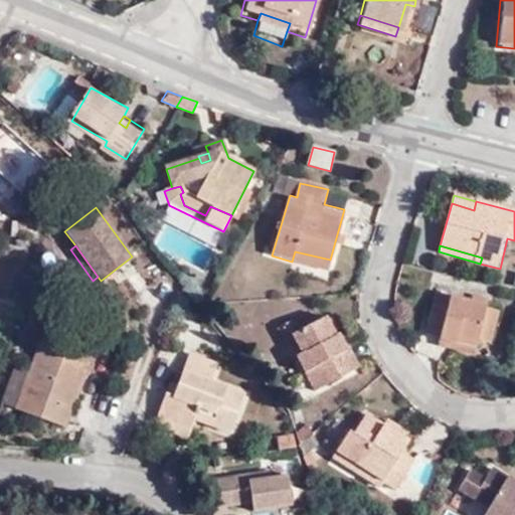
[(295,251),(292,262),(326,272),(330,260),(295,251)]
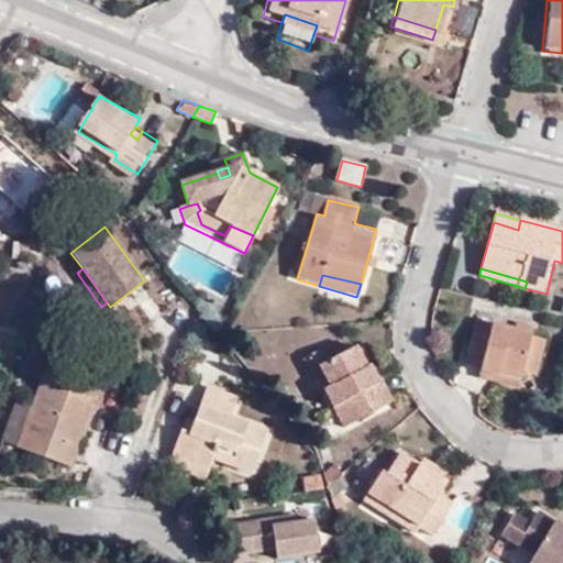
[(503,370),(523,375),(523,372),(531,339),(532,334),(476,321),(466,365),(482,367),(482,372),(501,377),(503,370)]
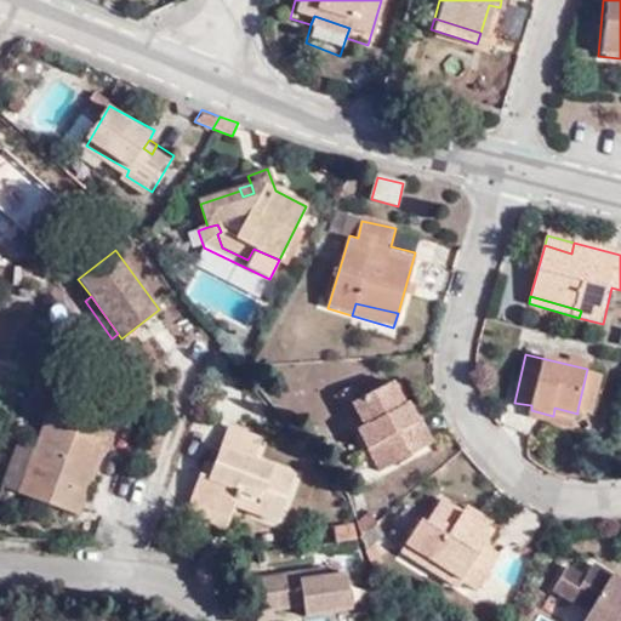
[(586,374),(577,410),(598,414),(605,380),(586,374)]
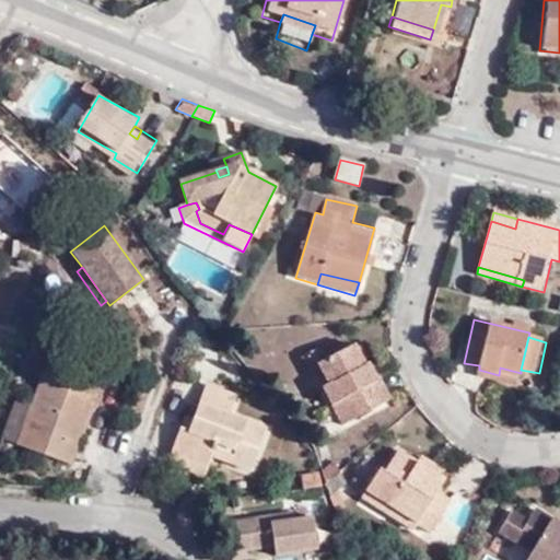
[(374,384),(380,381),(369,360),(363,364),(353,347),(326,363),(308,374),(321,393),(323,391),(343,426),(385,403),(374,384)]
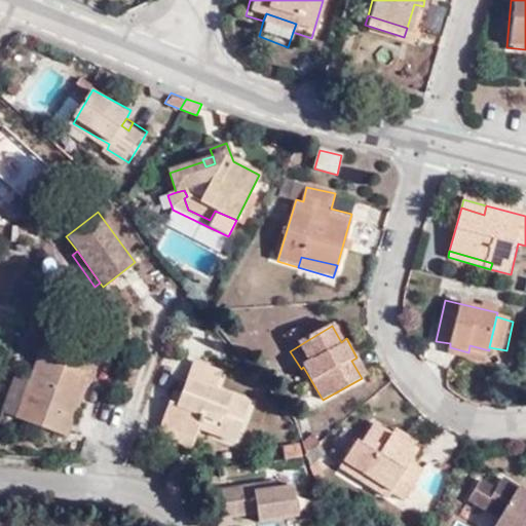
[(290,351),(306,341),(298,327),(282,336),(290,351)]
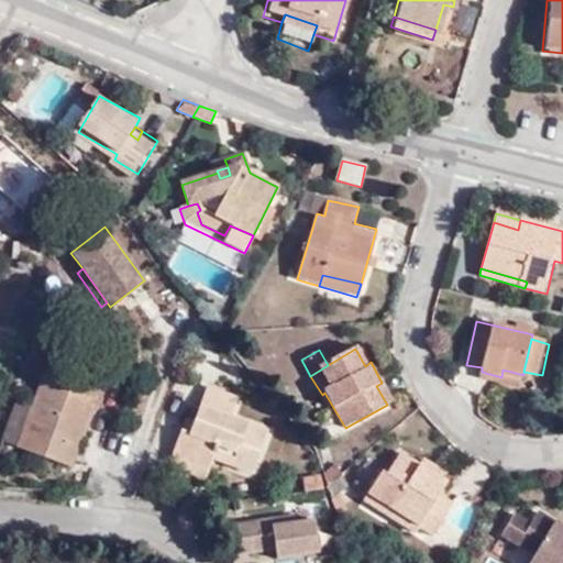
[(78,440),(83,441),(105,384),(72,371),(69,375),(52,368),(39,404),(22,445),(69,465),(78,440)]
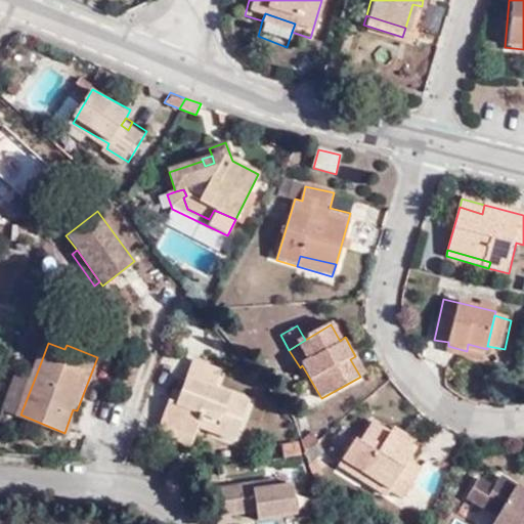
[(484,361),(487,349),(468,344),(467,351),(448,346),(448,353),(484,361)]
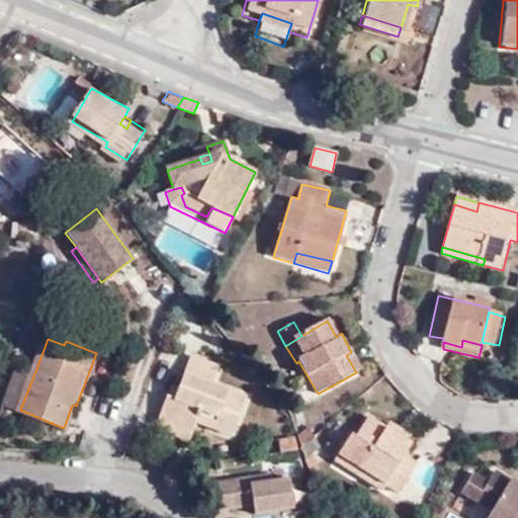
[(361,369),(351,352),(346,355),(356,372),(361,369)]
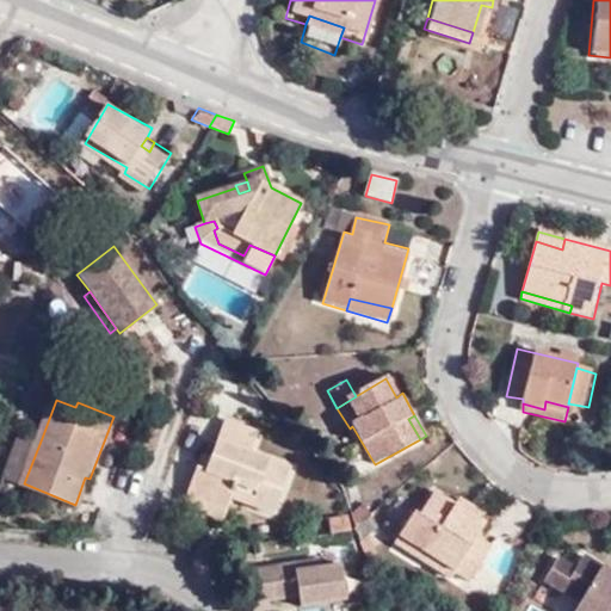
[(226,424),(211,461),(208,474),(199,470),(189,499),(228,514),(233,501),(276,519),(294,471),(253,456),(260,436),(226,424)]
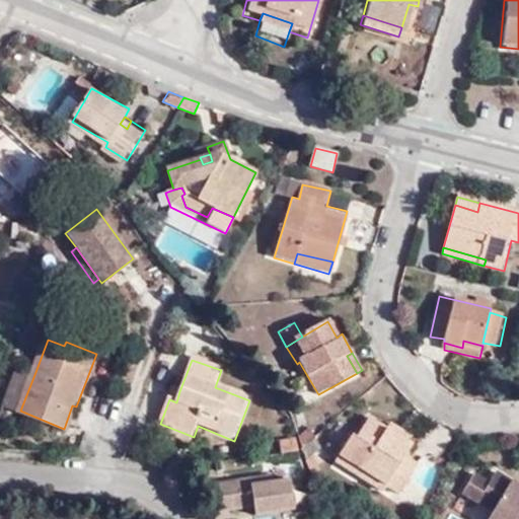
[(20,411),(35,372),(20,367),(6,404),(20,411)]
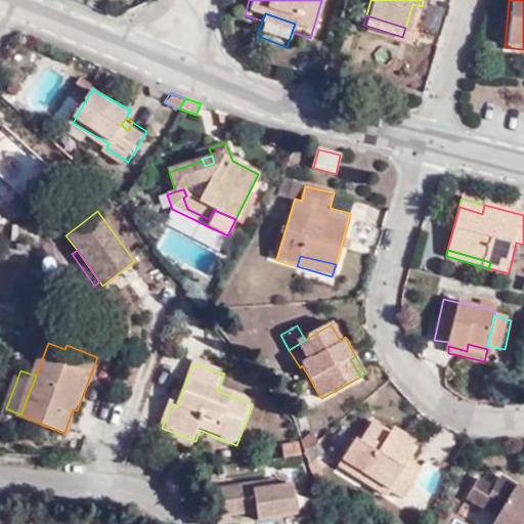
[(178,406),(181,395),(174,392),(171,403),(178,406)]
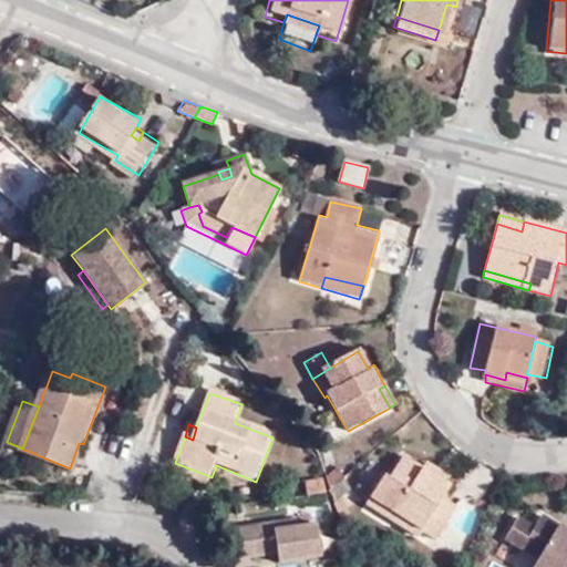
[(73,470),(83,444),(79,443),(70,468),(73,470)]
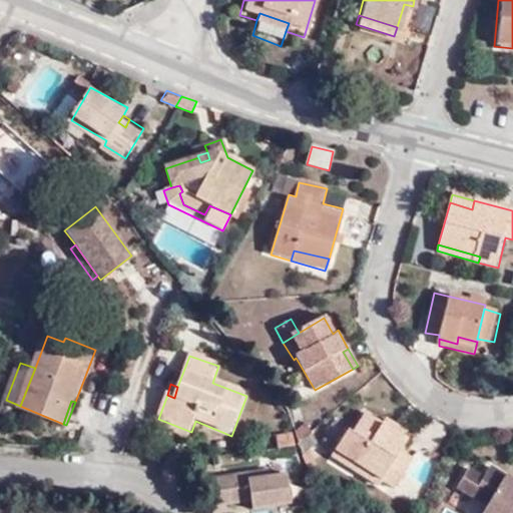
[(408,440),(382,423),(365,412),(351,434),(347,431),(333,452),(391,490),(412,458),(399,451),(408,440)]
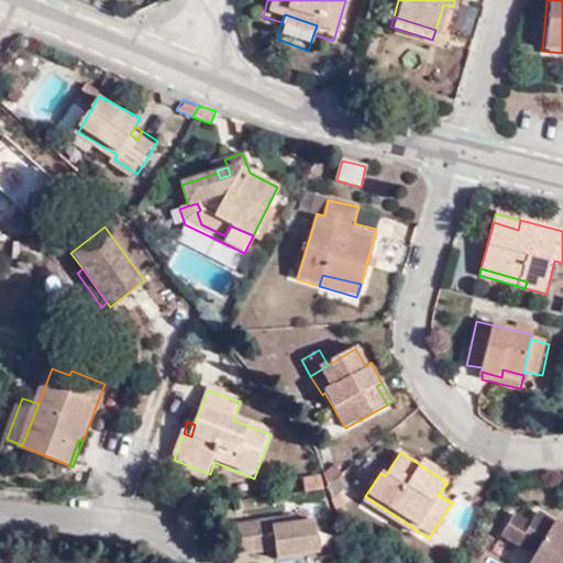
[(421,457),(419,464),(448,483),(451,476),(421,457)]
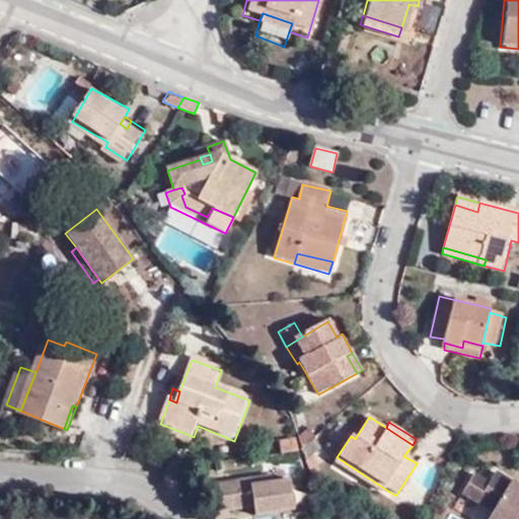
[(190,446),(194,437),(160,424),(157,433),(190,446)]
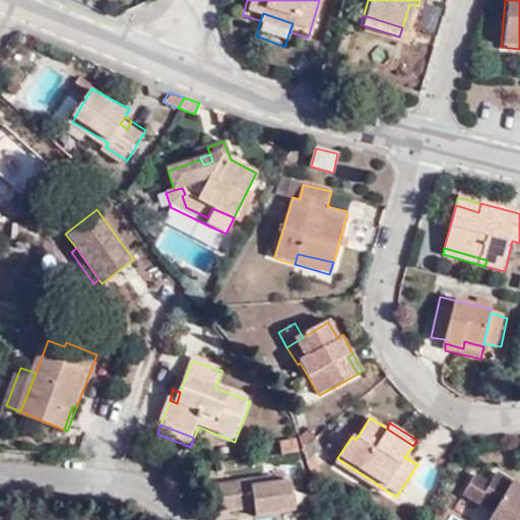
[(519,519),(519,486),(498,474),(491,484),(475,475),(465,497),(495,514),(506,519),(519,519)]
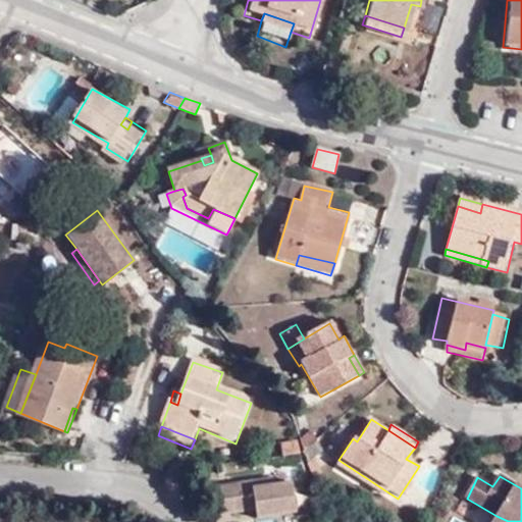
[(251,484),(253,490),(273,487),(272,480),(251,484)]
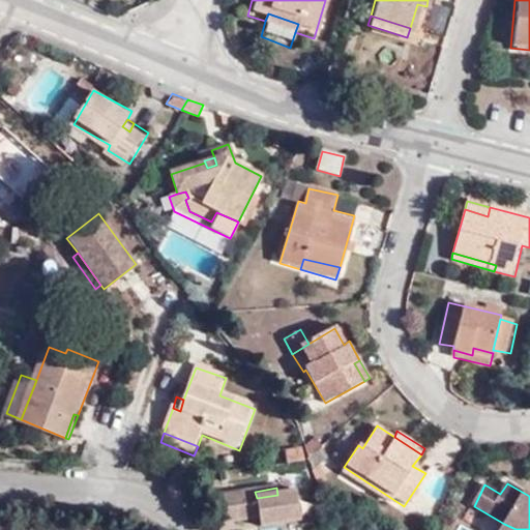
[(234,495),(239,524),(259,520),(261,529),(300,523),(294,492),(277,495),(257,498),(255,492),(234,495)]
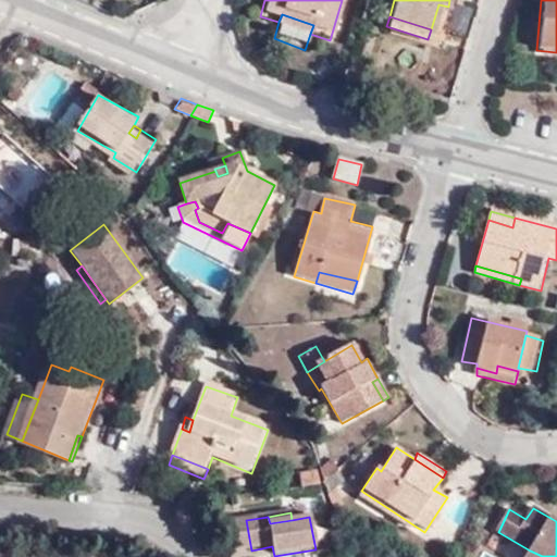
[(225,523),(232,554),(251,551),(246,520),(225,523)]
